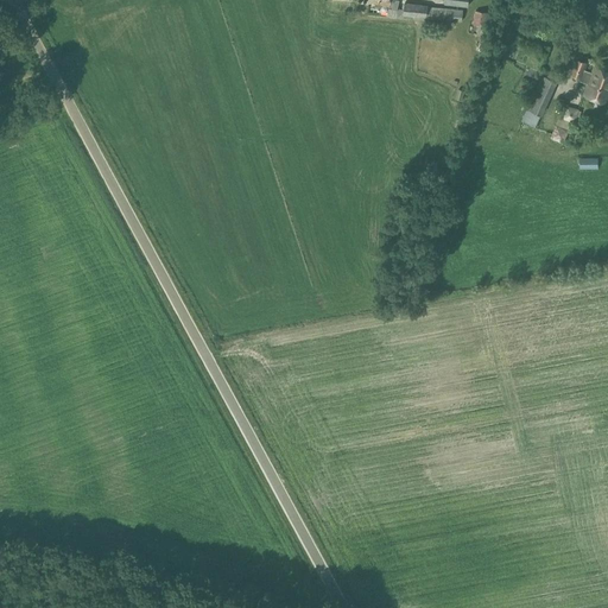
[(391,0),(390,7),(387,16),(404,17),(405,10),(398,8),(400,1),(397,0),(391,0)]
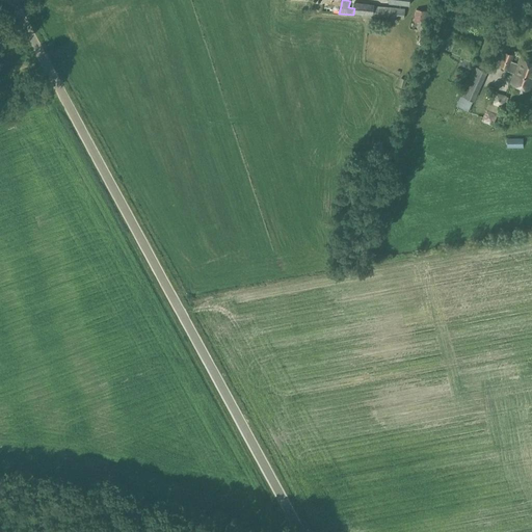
[(354,8),(353,15),(373,17),(374,17),(374,6),(374,5),(354,3),(354,8)]
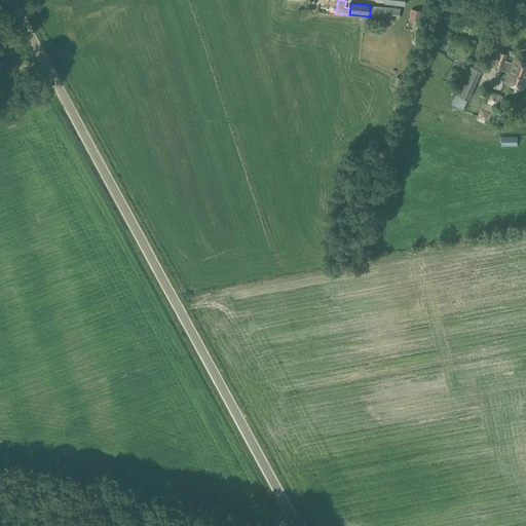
[(370,16),(390,19),(400,19),(401,8),(370,6),(370,16)]
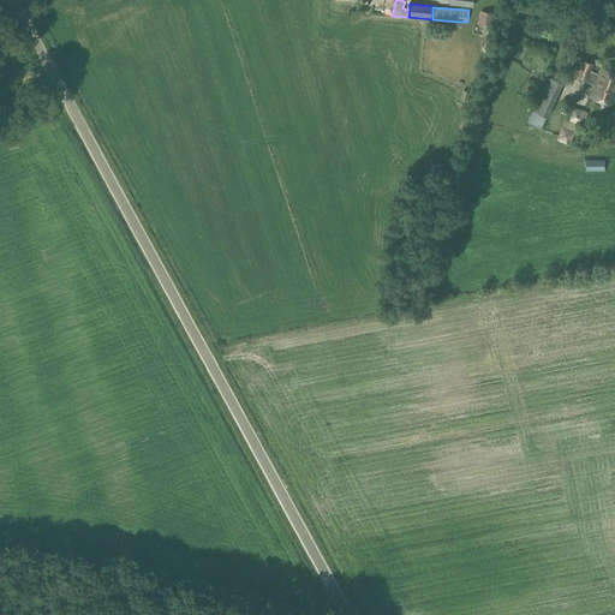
[(481,11),(478,25),(493,28),(495,13),(481,11)]
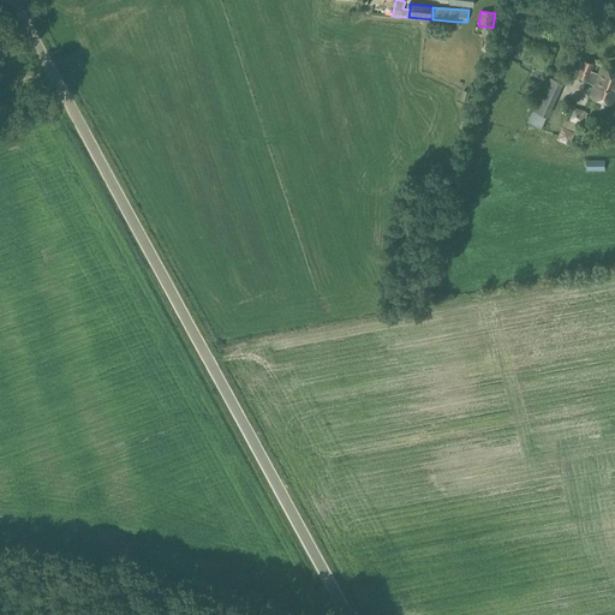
[(431,19),(430,27),(455,29),(457,22),(433,19),(431,19)]
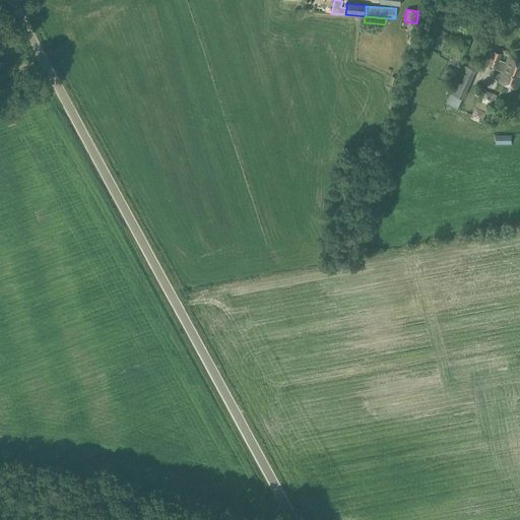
[(519,61),(508,57),(506,62),(502,61),(504,55),(493,51),(488,64),(497,67),(496,69),(503,72),(500,81),(519,88),(519,87),(519,61)]
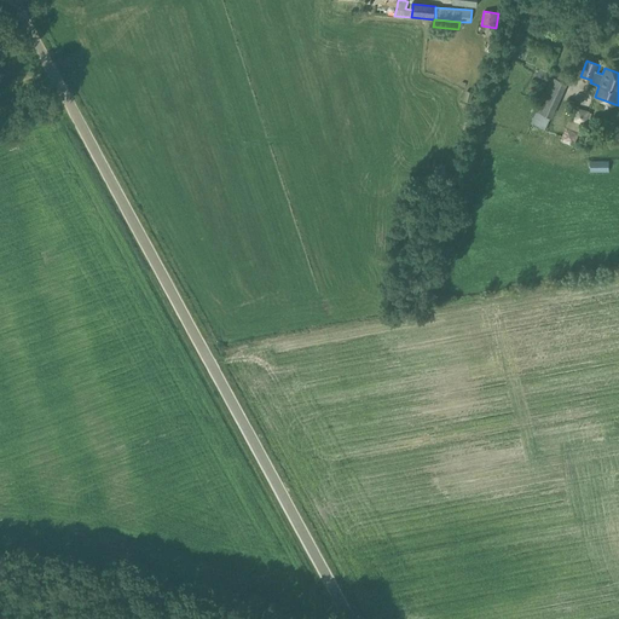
[(537,111),(550,117),(553,119),(567,84),(553,77),(537,111)]
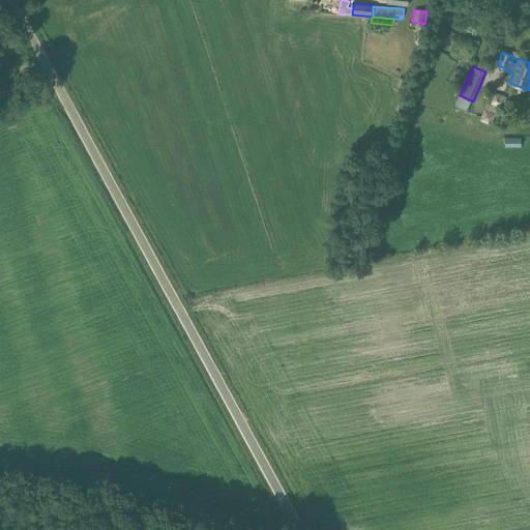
[(492,92),(488,104),(502,108),(505,96),(492,92)]
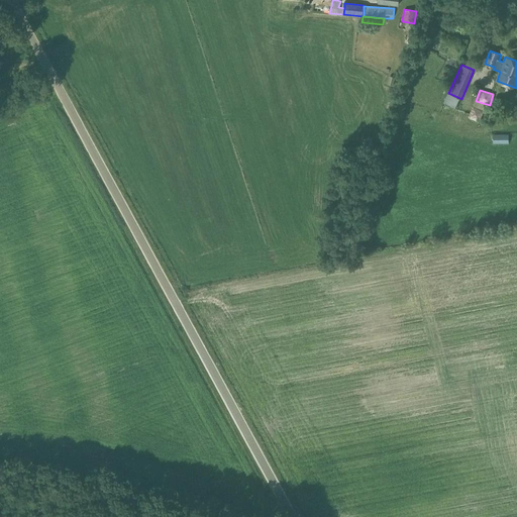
[(473,106),(468,117),(480,122),(484,111),(473,106)]
